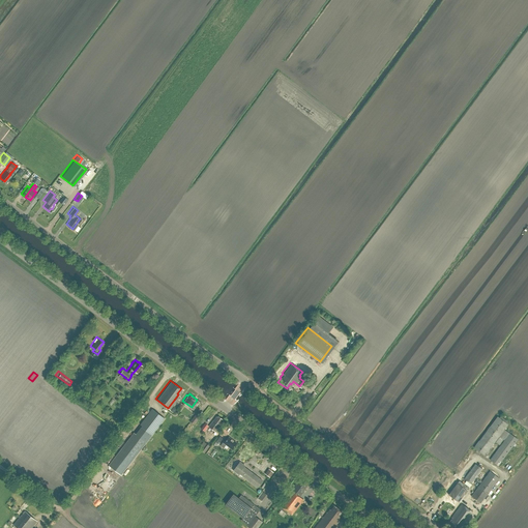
[(132,431),(107,464),(119,473),(150,433),(163,416),(150,407),(139,422),(140,424),(134,432),(132,431)]
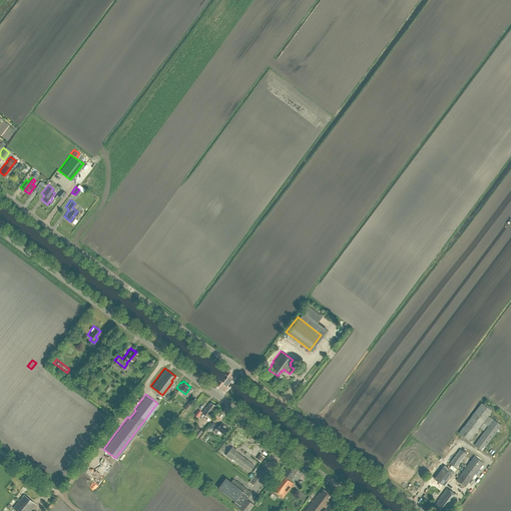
[(182,405),(185,408),(191,401),(188,399),(182,405)]
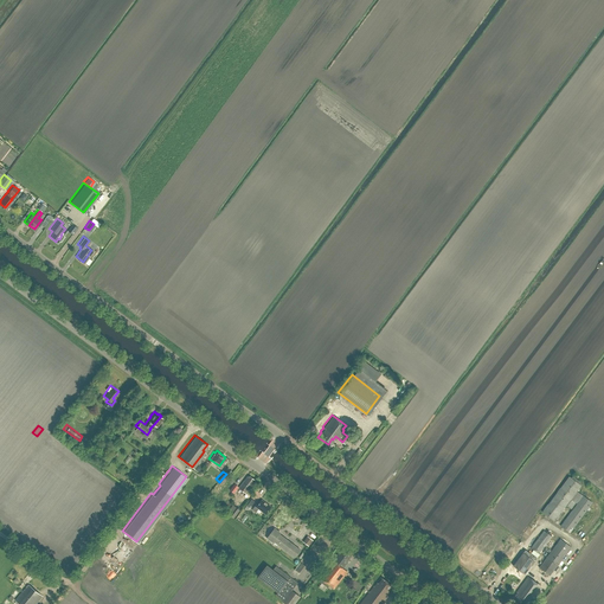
[(569,507),(573,501),(574,502),(558,524),(567,531),(590,500),(574,488),(578,483),(577,482),(578,480),(570,474),(569,475),(566,474),(540,509),(552,519),(569,496),(569,498),(565,503),(569,507)]
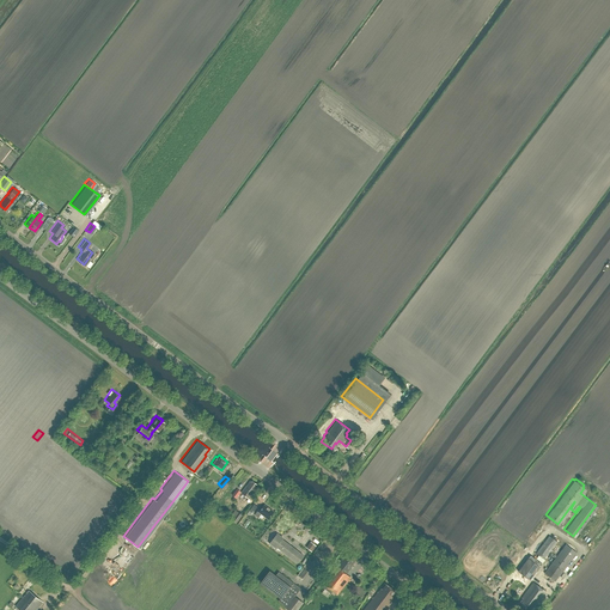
[(238,492),(246,498),(255,483),(249,480),(248,481),(246,480),(238,492)]
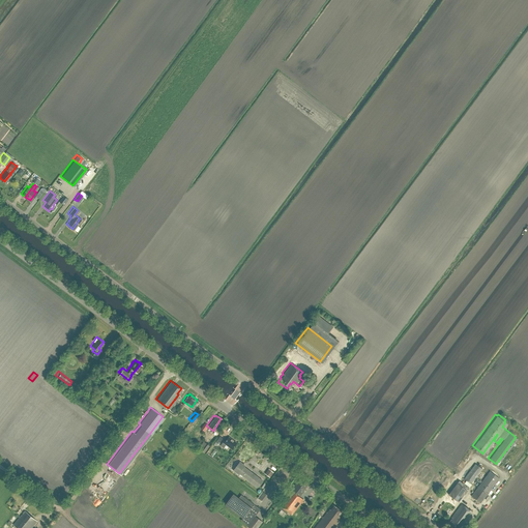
[(225,442),(230,446),(234,441),(227,435),(223,440),(222,439),(218,443),(222,446),(225,442)]
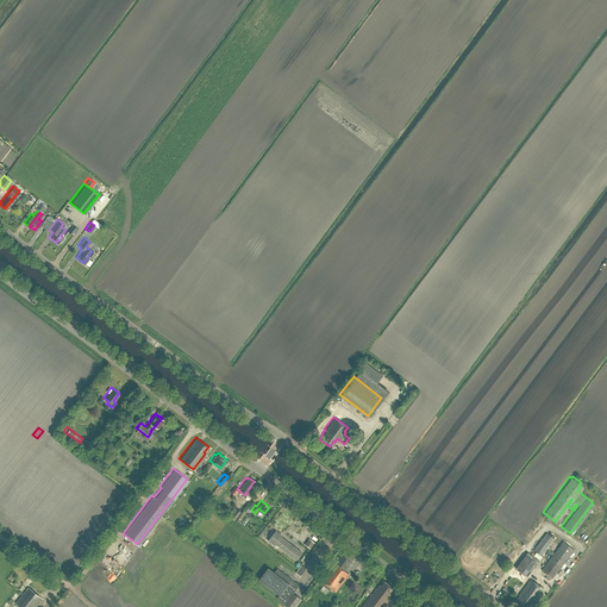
[(224,514),(231,519),(238,511),(231,506),(224,514)]
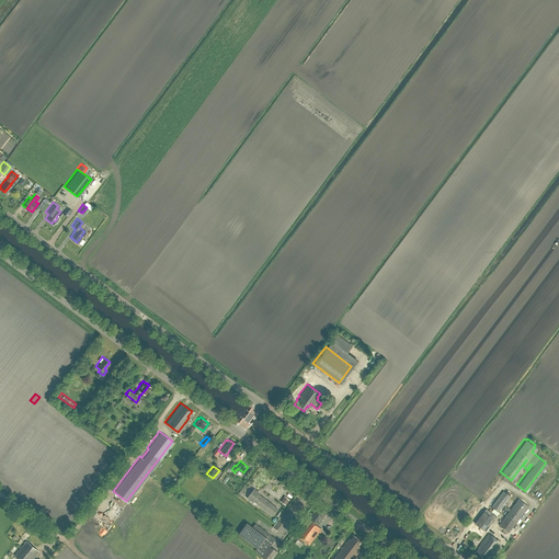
[(251,499),(271,513),(275,506),(257,492),(258,491),(252,487),(244,495),(250,500),(251,499)]
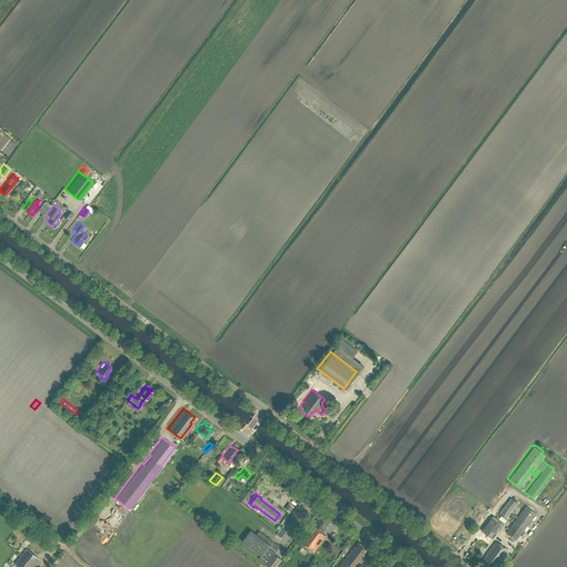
[(500,525),(499,525),(505,518),(504,518),(516,501),(508,496),(496,511),(498,514),(494,520),(488,517),(479,529),(490,537),(500,525)]
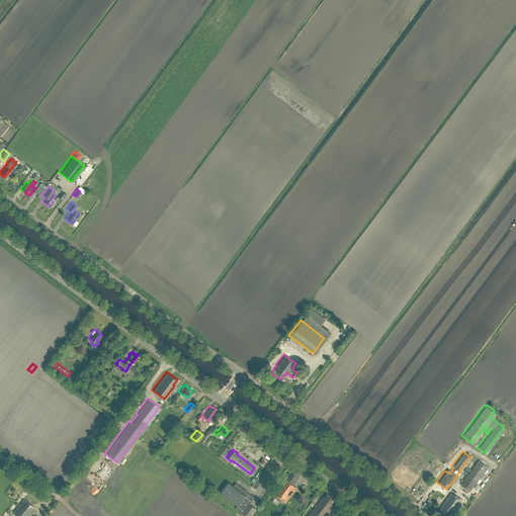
[(458,483),(467,490),(486,465),(477,458),(458,483)]
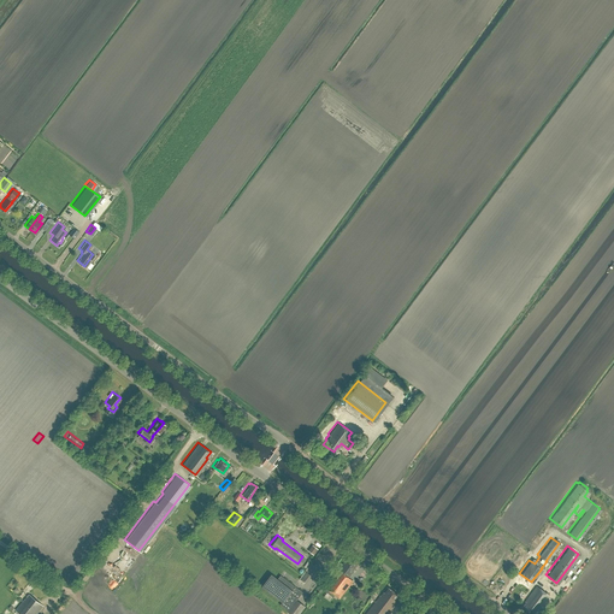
[(355,561),(347,554),(323,585),(337,596),(350,579),(346,574),(353,567),(352,566),(355,561)]
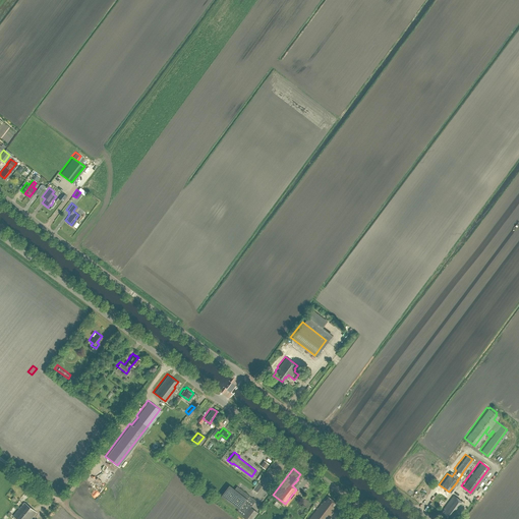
[(251,487),(254,491),(260,483),(256,480),(251,487)]
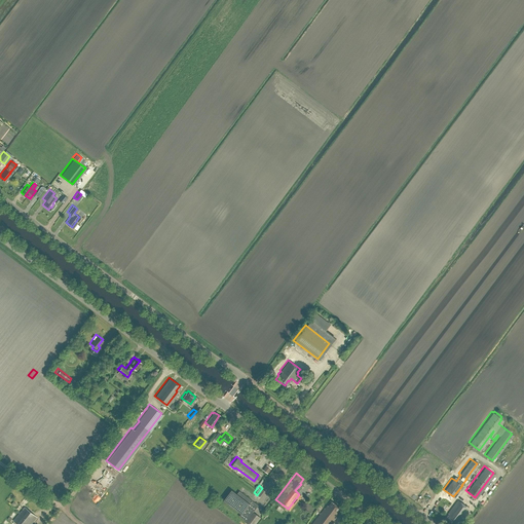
[(244,520),(248,523),(252,523),(258,516),(251,510),(256,503),(237,489),(234,492),(229,488),(222,498),(238,512),(237,514),(244,519),(244,520)]
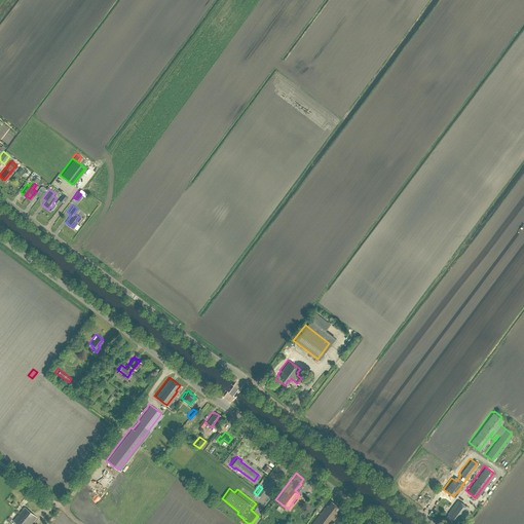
[(4,496),(3,498),(0,501),(0,517),(2,519),(4,520),(15,506),(4,496)]
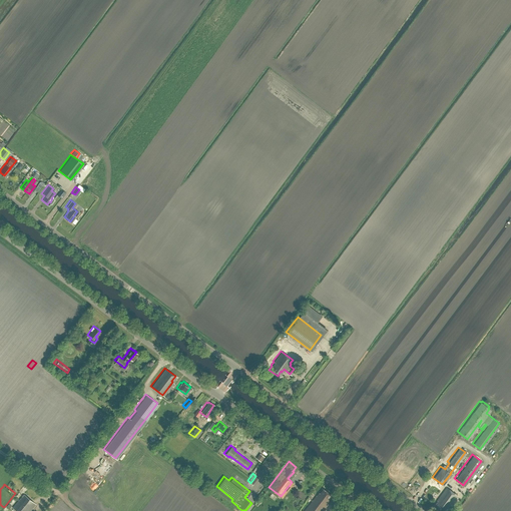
[(436,499),(432,505),(440,510),(443,507),(446,508),(456,494),(445,486),(435,499),(436,499)]
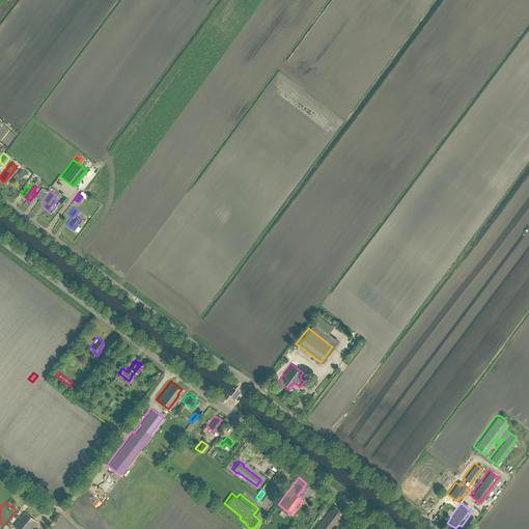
[(322,516),(313,528),(330,528),(340,517),(338,516),(341,511),(333,504),(330,509),(328,508),(323,517),(322,516)]
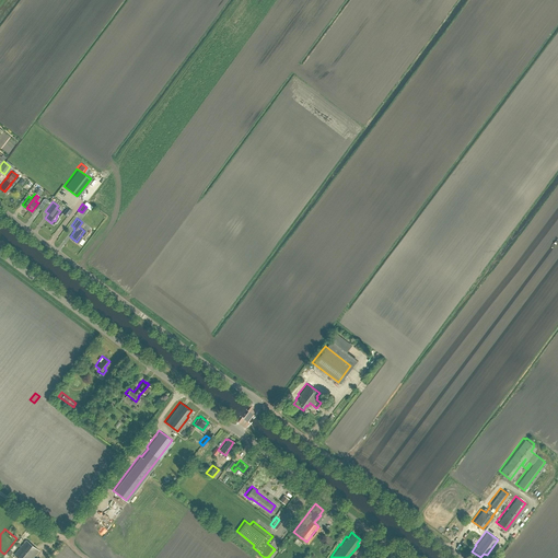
[(28,557),(37,548),(24,537),(12,553),(19,557),(28,557)]
